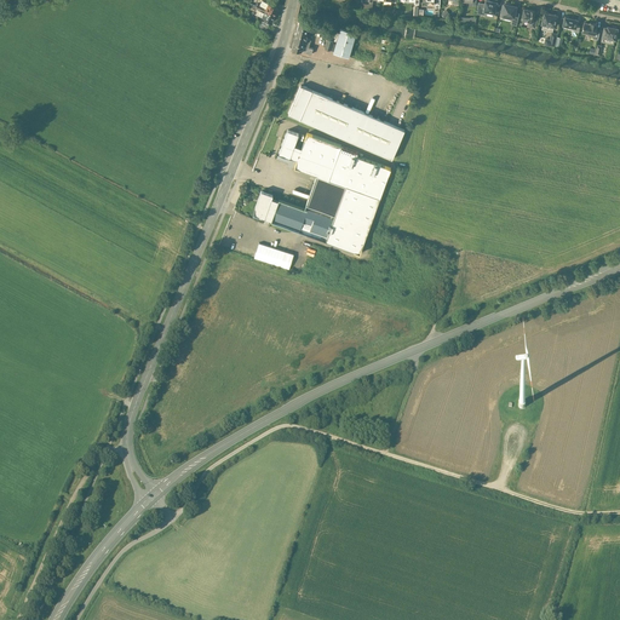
[(486,15),(486,11),(494,13),(497,3),(495,1),(495,0),(493,0),(492,0),(492,1),(488,0),(486,0),(484,4),(478,3),(477,9),(477,13),(486,15)]
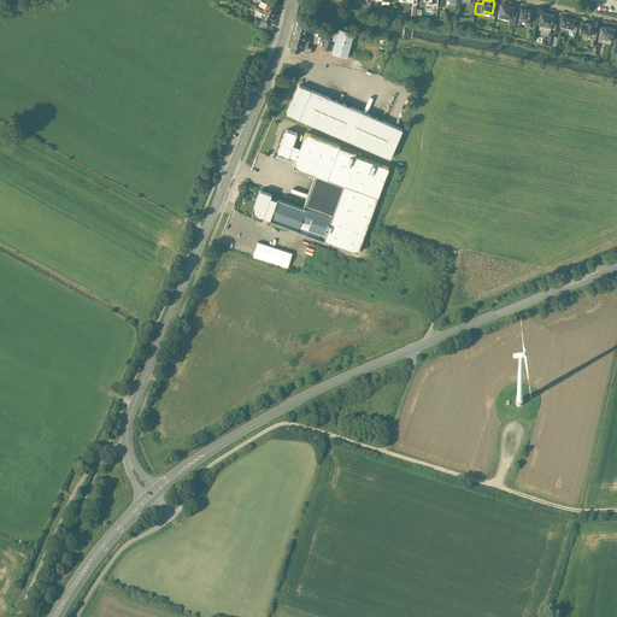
[(499,15),(500,15),(499,18),(510,19),(509,24),(515,24),(517,13),(512,12),(513,6),(507,5),(507,4),(503,3),(503,4),(501,4),(501,5),(500,5),(498,13),(499,13),(499,15)]
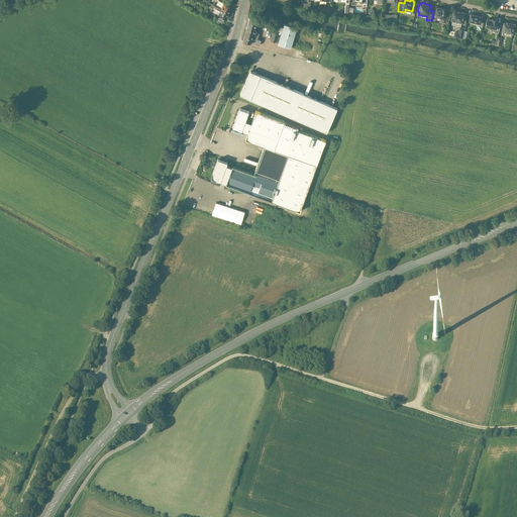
[(232,6),(224,3),(222,6),(221,8),(229,12),(232,6)]
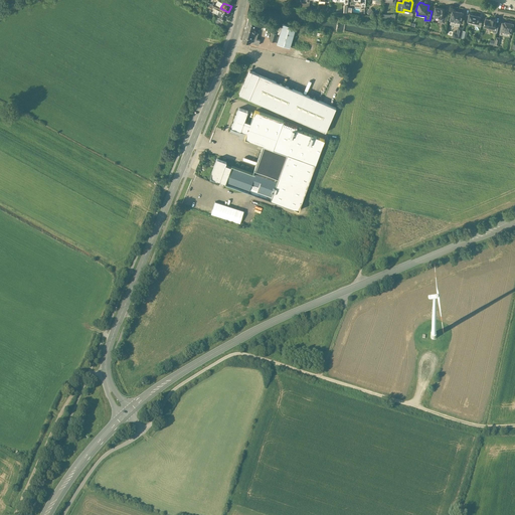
[(434,14),(435,14),(434,17),(439,18),(439,22),(445,23),(446,15),(443,15),(445,8),(441,8),(436,7),(434,14)]
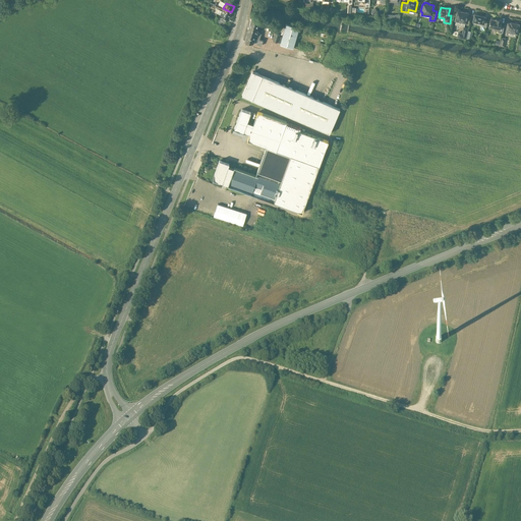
[(231,12),(223,8),(222,10),(217,8),(216,11),(223,15),(222,17),(225,19),(226,16),(229,17),(231,12)]
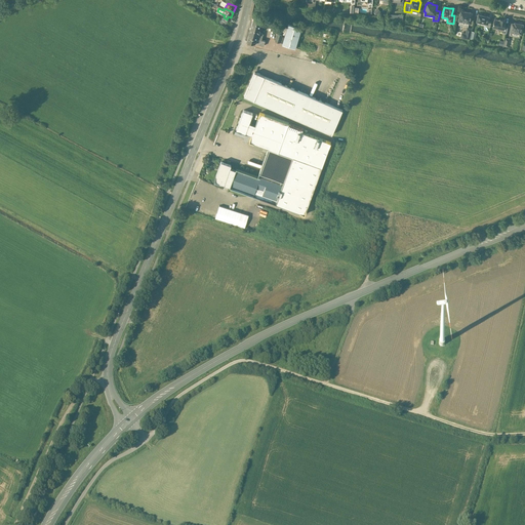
[(470,23),(472,12),(460,10),(458,21),(459,21),(459,25),(468,27),(469,23),(470,23)]
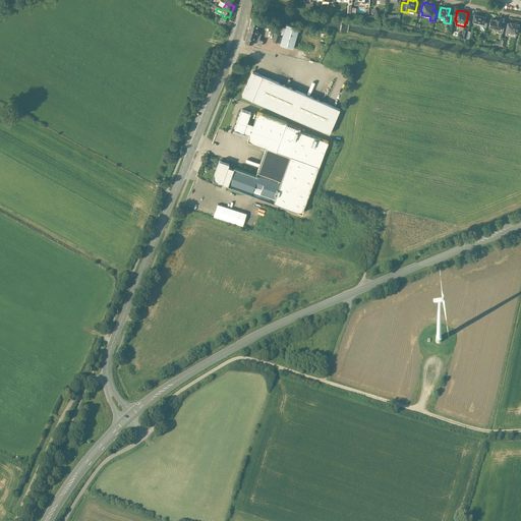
[(487,21),(484,20),(485,16),(478,15),(478,14),(475,13),(475,14),(474,14),(473,21),(483,23),(483,26),(486,26),(487,21)]
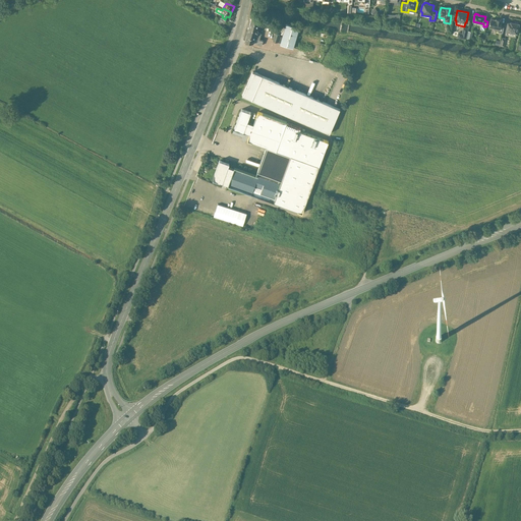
[(225,19),(222,17),(220,16),(217,21),(224,25),(226,19),(225,19)]
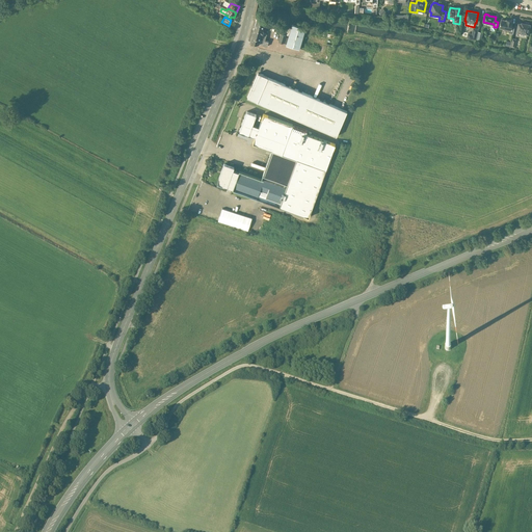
[(500,23),(500,24),(500,27),(509,29),(508,33),(513,34),(514,27),(511,26),(512,22),(511,22),(511,20),(506,19),(506,21),(501,19),(501,23),(500,23)]
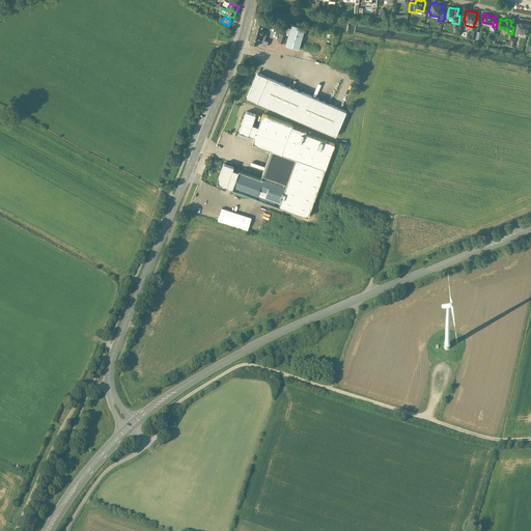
[(518,23),(515,31),(522,32),(521,36),(526,37),(526,33),(527,34),(527,32),(528,33),(528,30),(529,24),(528,24),(528,23),(525,22),(525,23),(521,22),(520,24),(518,23)]
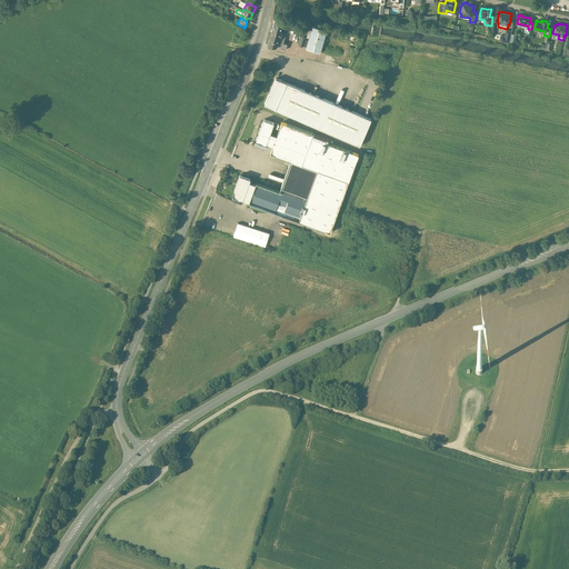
[(272,25),(268,43),(277,46),(280,33),(282,27),(272,25)]
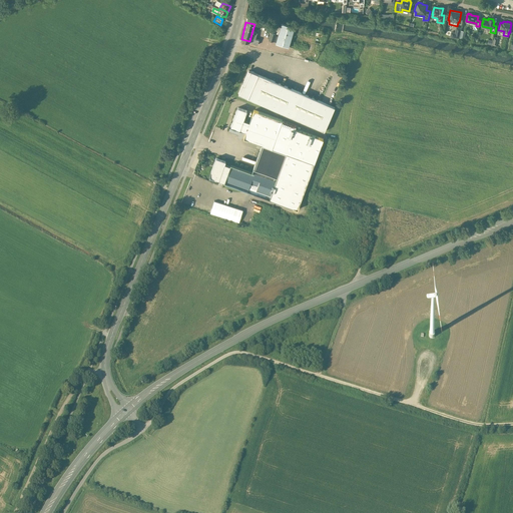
[(295,27),(282,23),(279,34),(277,41),(276,43),(289,47),(295,27)]
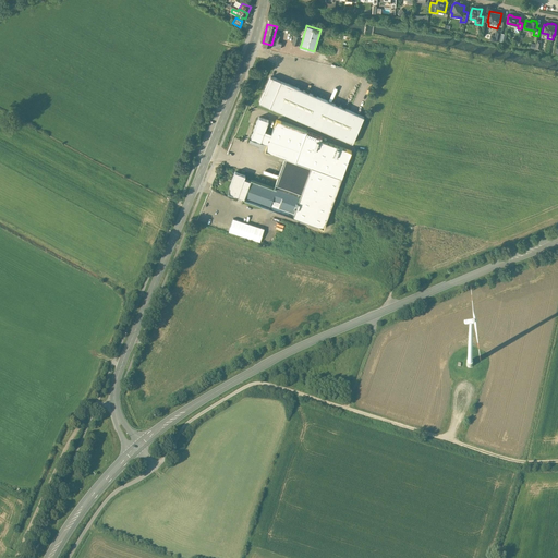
[(275,33),(271,45),(280,48),(282,43),(278,41),(280,34),(275,33)]
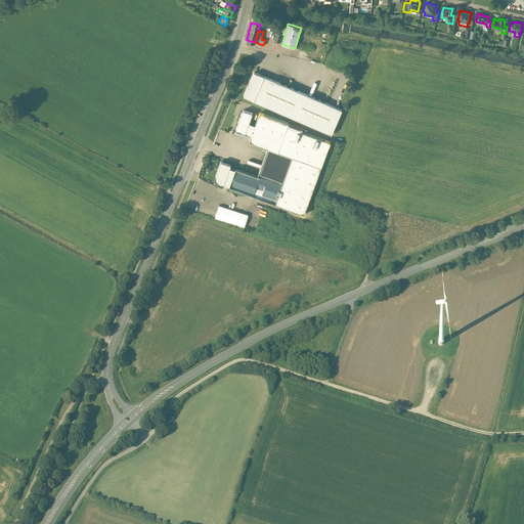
[(285,35),(276,32),(274,40),(282,42),(285,35)]
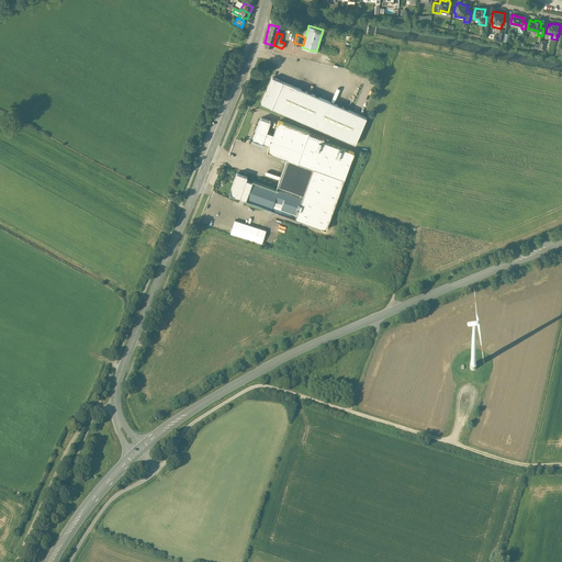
[(367,117),(272,77),(261,103),(356,143),(367,117)]
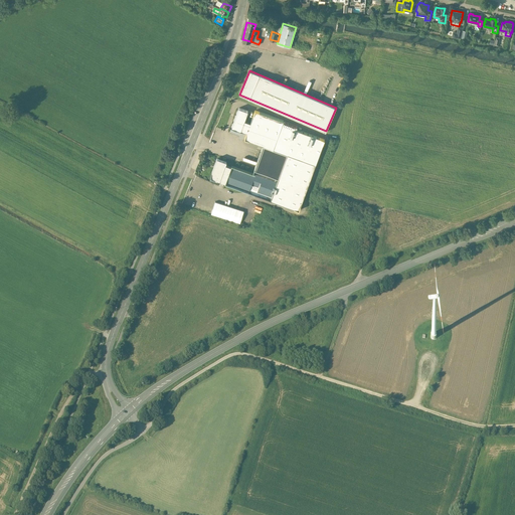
[(283,120),(254,110),(250,122),(244,120),(247,111),(238,108),(231,127),(240,131),(241,130),(242,131),(242,133),(244,133),(244,131),(246,132),(244,138),(263,145),(252,173),(231,165),(231,166),(225,164),(226,161),(217,158),(212,172),(210,177),(217,180),(220,180),(225,182),(225,183),(248,192),(299,210),(325,139),(296,129),(297,126),(283,121),(283,120)]
